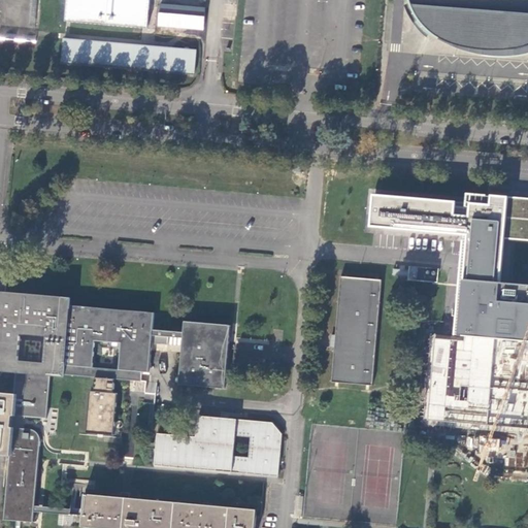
[(66,0),(65,21),(66,21),(73,22),(112,25),(147,28),(150,0),(66,0)]
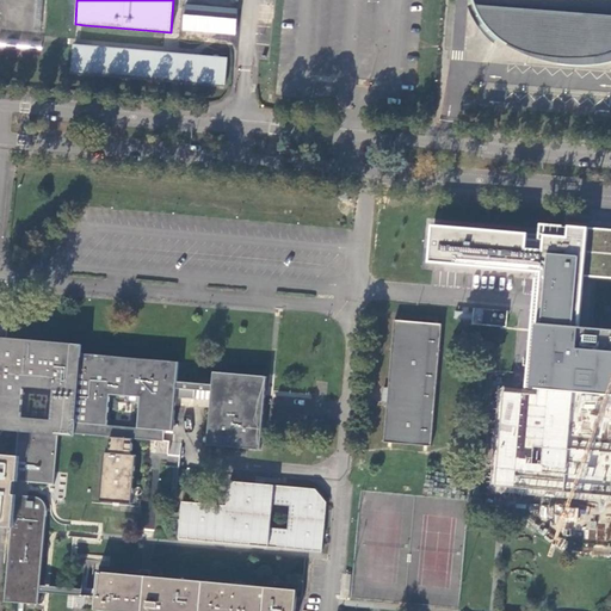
[(610,0),(471,0),(471,1),(476,13),(482,24),(488,31),(498,39),(507,47),(519,51),(531,55),(542,56),(554,59),(569,61),(585,61),(598,60),(608,56),(610,55),(610,0)]
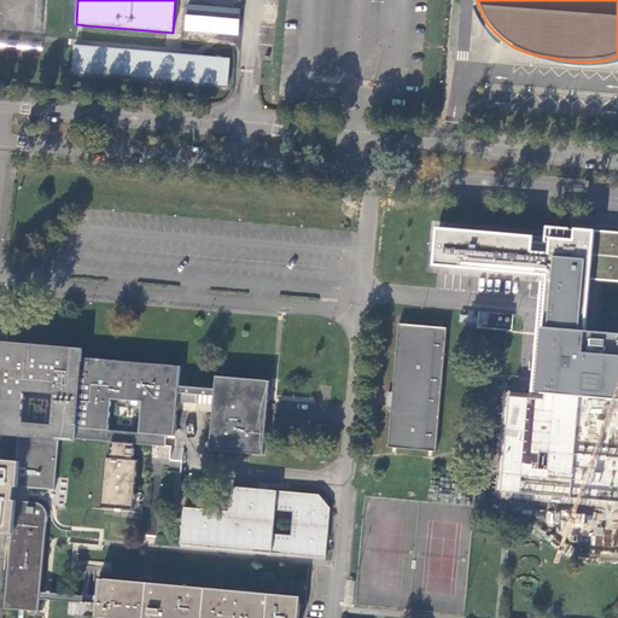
[(239,36),(242,9),(185,4),(182,33),(209,34),(217,34),(239,36)]
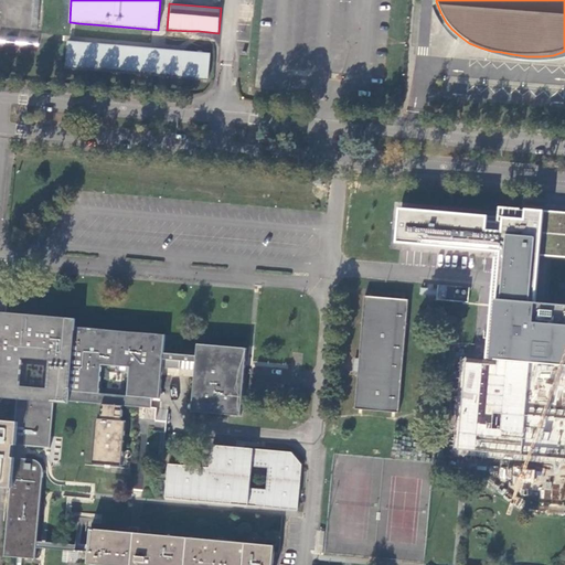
[(206,80),(210,80),(212,54),(187,52),(184,52),(182,52),(179,52),(153,50),(128,48),(125,46),(120,46),(95,44),(94,44),(71,42),(68,66),(71,67),(93,70),(95,70),(118,72),(120,72),(124,72),(126,72),(149,74),(151,74),(153,75),(176,76),(179,77),(181,77),(184,77),(206,80)]
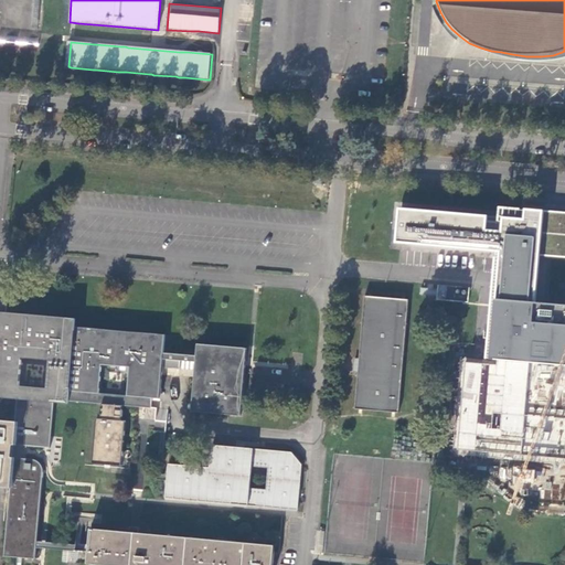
[(493,247),(489,298),(486,356),(484,360),(479,360),(475,359),(461,358),(454,450),(468,451),(477,451),(564,458),(564,198),(500,192),(499,203),(403,193),(398,241),(493,247)]
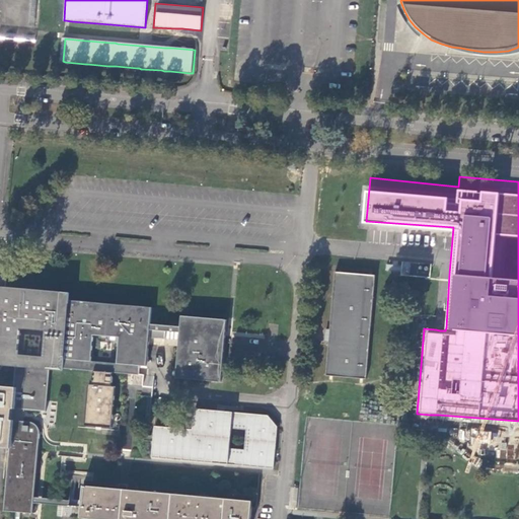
[(376,276),(336,272),(330,329),(329,342),(326,376),(367,379),(376,276)]
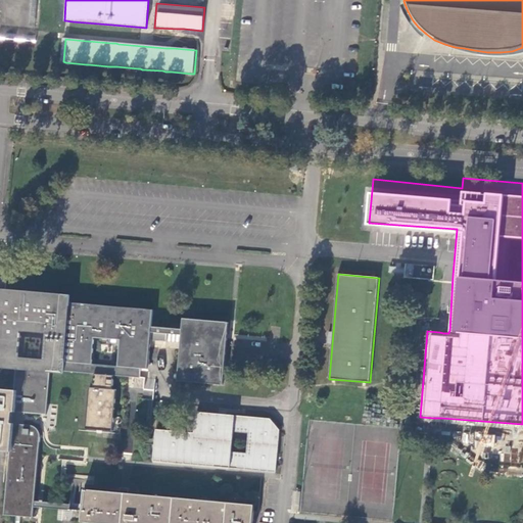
[(69,302),(8,297),(0,295),(0,449),(11,452),(13,452),(16,424),(13,424),(14,418),(14,412),(48,414),(52,370),(97,374),(97,378),(96,378),(95,383),(96,383),(96,387),(91,387),(87,428),(114,431),(119,389),(113,389),(114,385),(115,386),(115,379),(114,379),(115,375),(141,378),(142,369),(149,370),(152,340),(168,342),(169,334),(183,336),(183,343),(179,381),(224,385),(230,323),(185,319),(184,330),(153,327),(154,311),(69,302)]
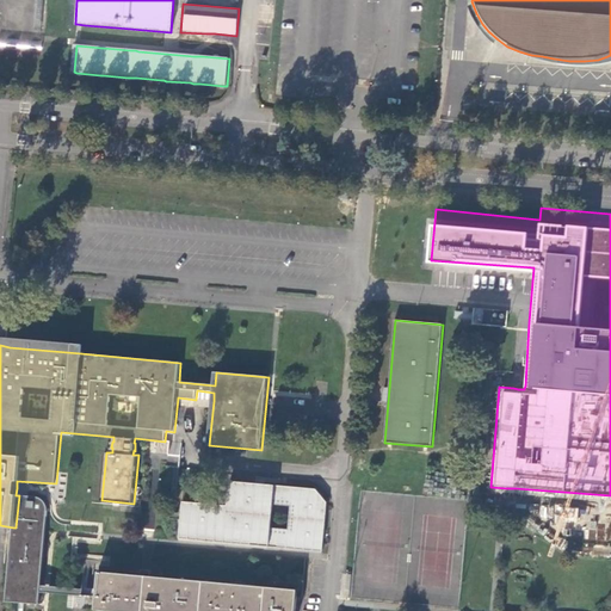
[(197,390),(196,400),(214,401),(214,393),(197,390)]
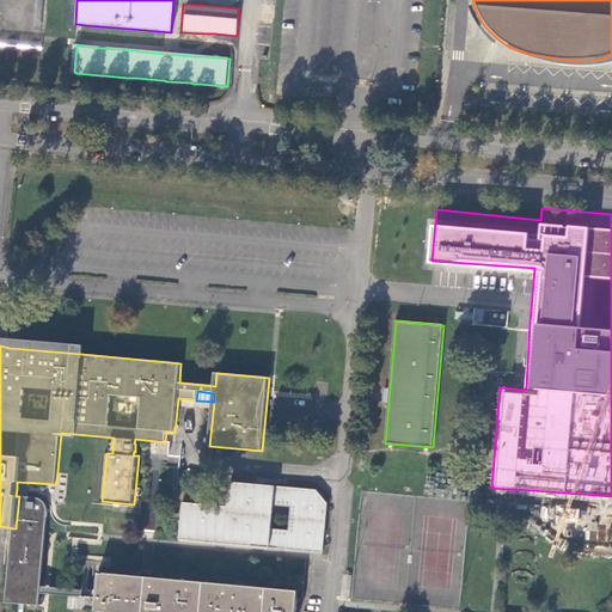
[(181,540),(324,554),(328,503),(317,490),(230,483),(228,508),(183,505),(181,540)]
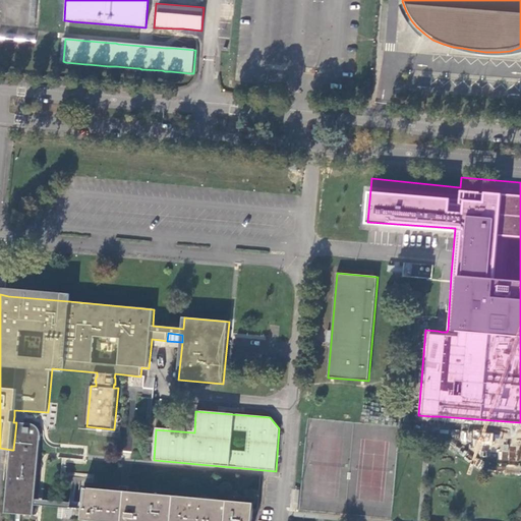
[(13,450),(11,450),(5,515),(34,518),(35,503),(36,500),(42,436),(41,432),(40,429),(39,427),(38,426),(36,425),(33,423),(16,422),(13,450)]
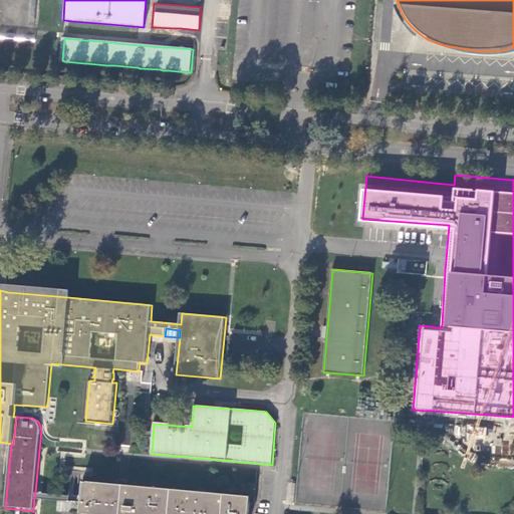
[(247,513),(249,495),(144,487),(141,513),(247,513)]
